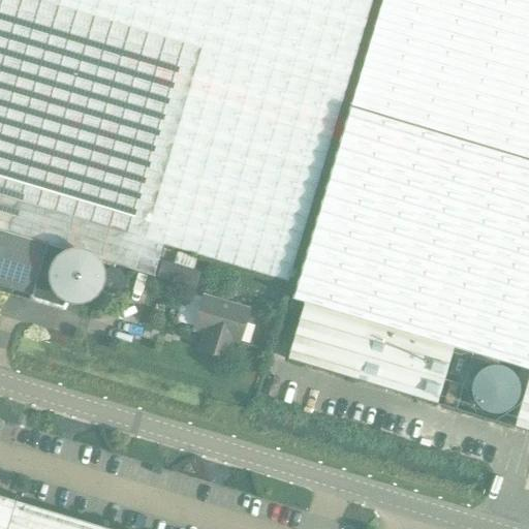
[(0,0),(0,230),(45,245),(153,277),(162,245),(286,282),(371,0),(0,0)]
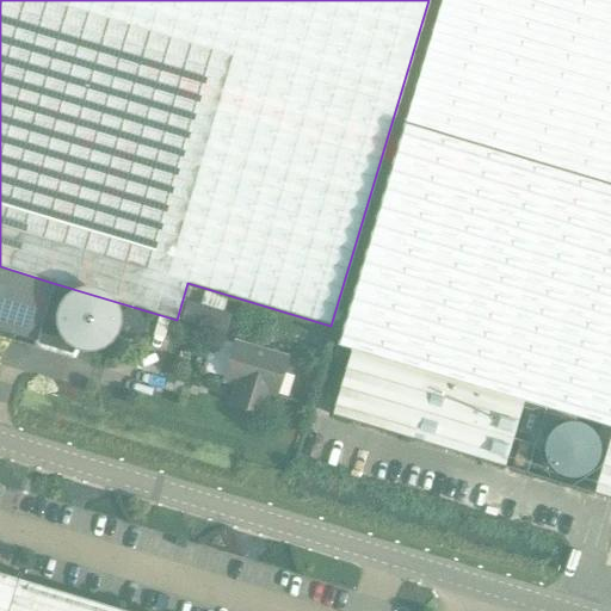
[(610,0),(440,0),(345,323),(339,345),(351,349),(522,400),(610,427),(610,0)]
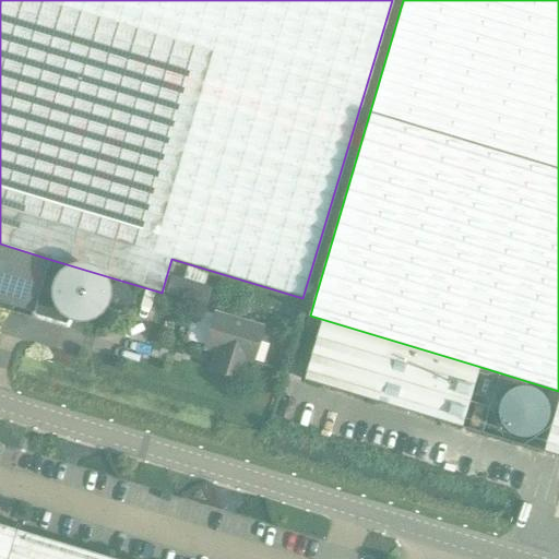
[(0,302),(32,312),(48,259),(0,244),(0,302)]
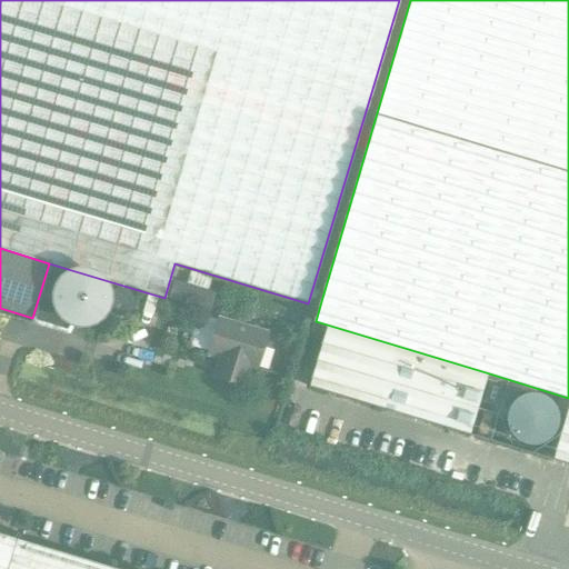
[(212,376),(245,386),(251,367),(257,368),(268,333),(218,318),(208,353),(218,357),(212,376)]
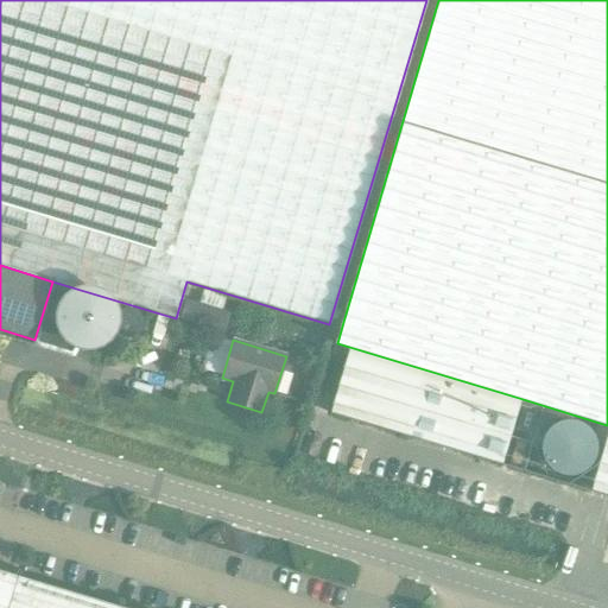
[(349,347),(329,413),(501,464),(519,398),(349,347)]
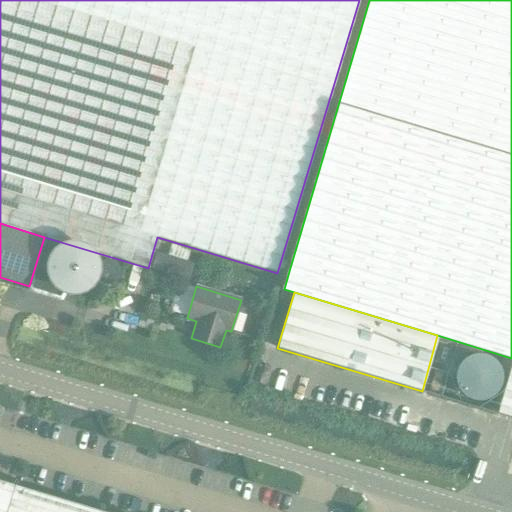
[(511,359),(497,414),(511,418),(511,359)]
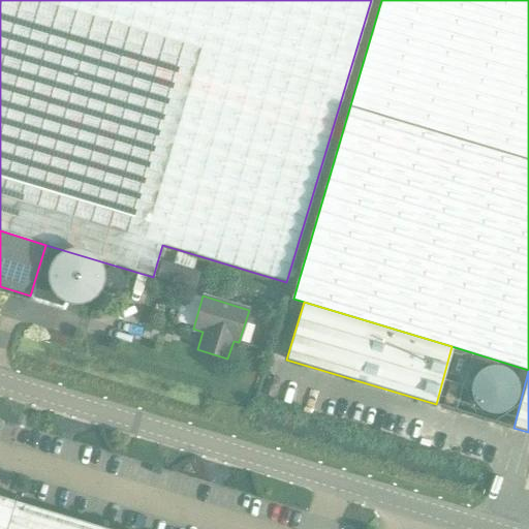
[(0,528),(109,528),(14,500),(0,496),(0,528)]
